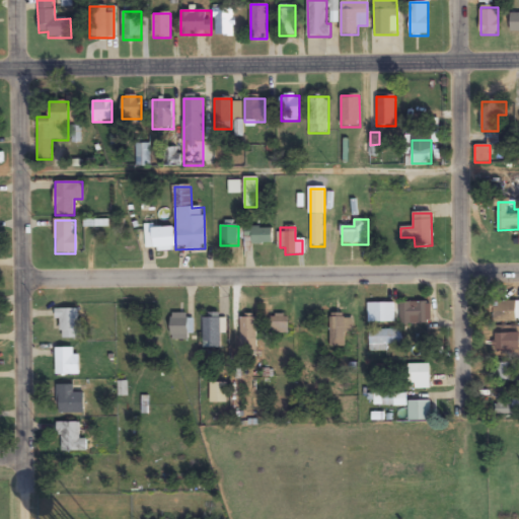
[(145,250),(174,250),(174,228),(145,228),(145,250)]
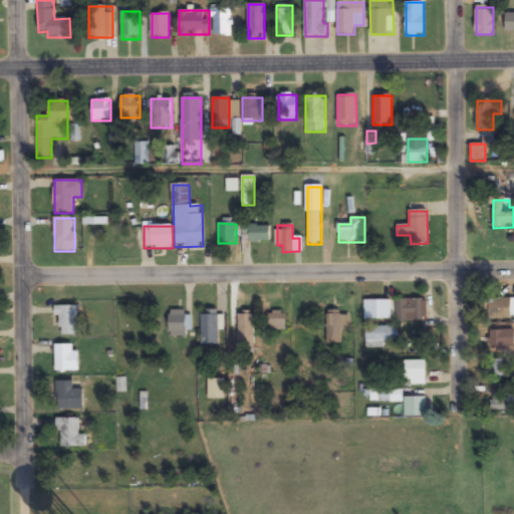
[(269,243),(269,226),(243,226),(243,243),(269,243)]
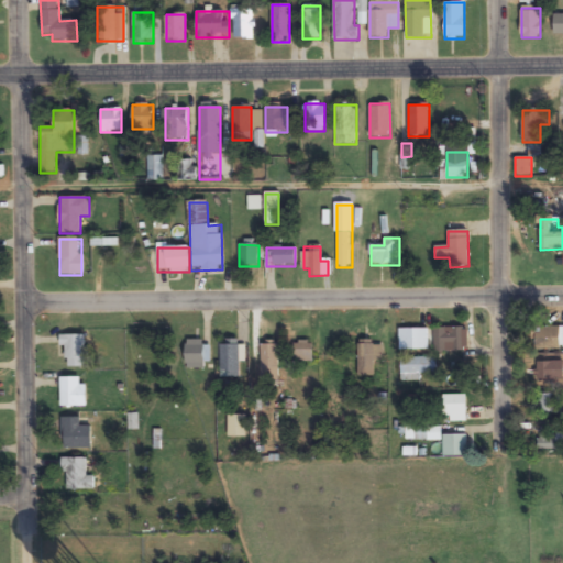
[(434,352),(467,352),(467,327),(434,327),(434,352)]
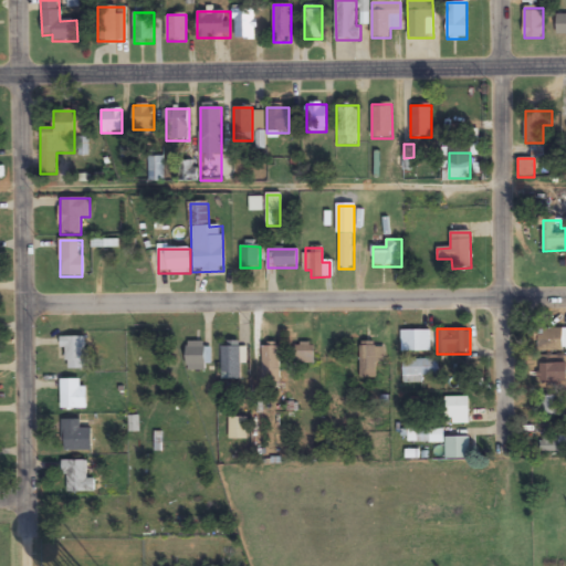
[(537,349),(565,348),(565,328),(537,328),(537,349)]
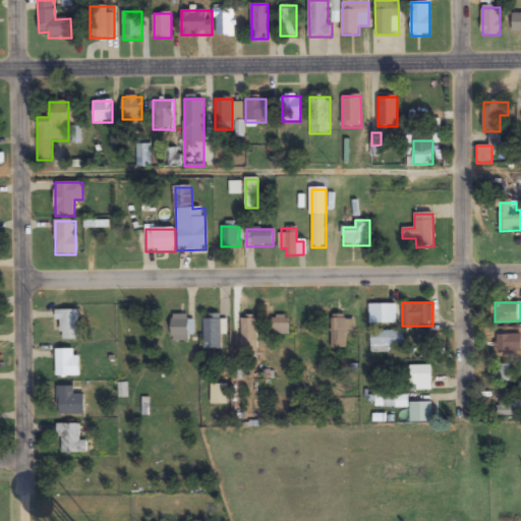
[(368,325),(388,325),(388,303),(368,303),(368,325)]
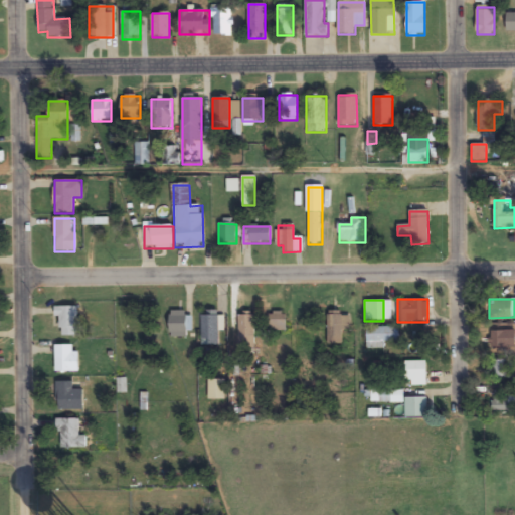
[(58,306),(58,336),(77,336),(77,306),(58,306)]
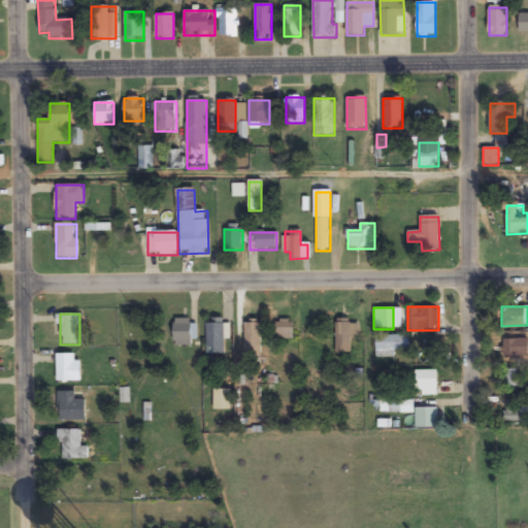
[(351,319),(336,319),(336,354),(352,354),(352,339),(359,339),(359,325),(351,325),(351,319)]
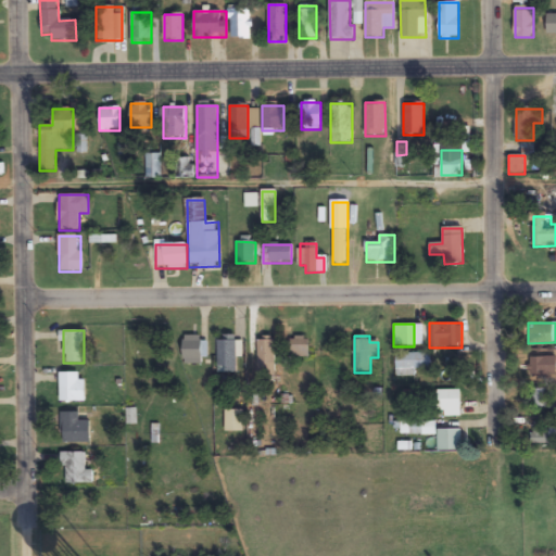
[(205,338),(182,338),(182,364),(205,364),(205,338)]
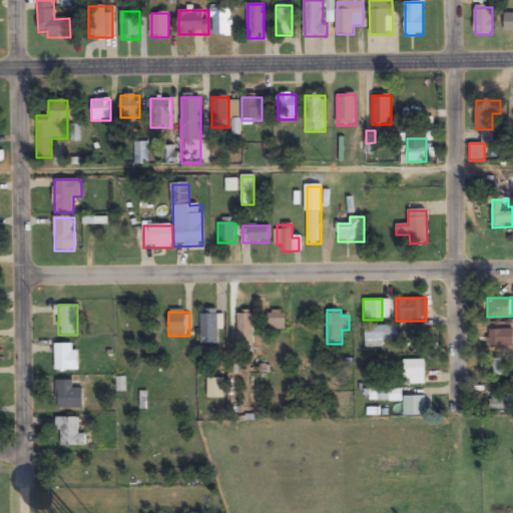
[(285,312),(269,312),(269,331),(285,331),(285,312)]
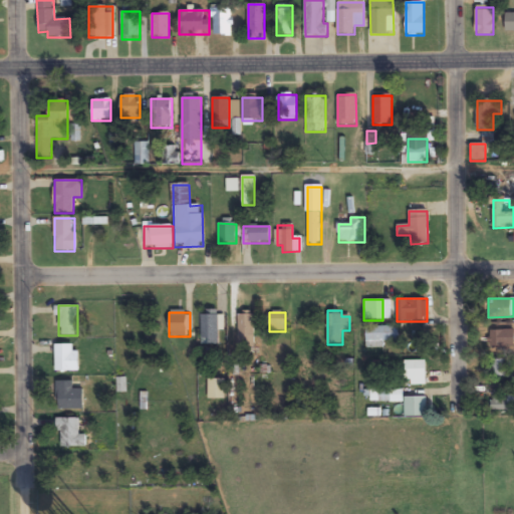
[(218,344),(218,314),(201,314),(201,344),(218,344)]
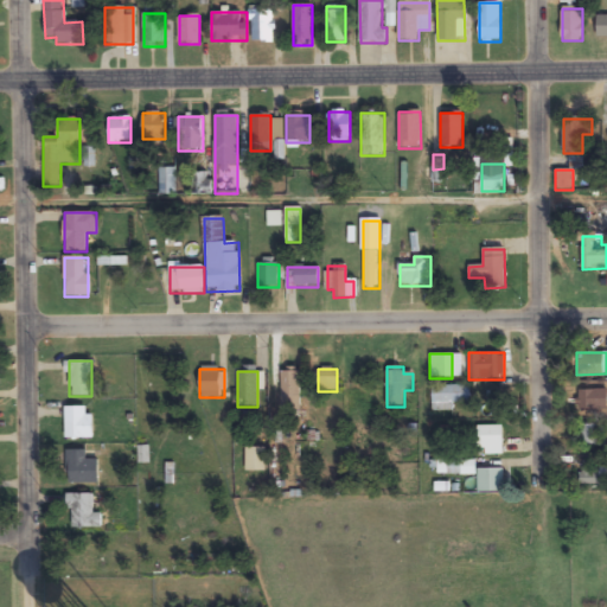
[(299,371),(281,371),(281,407),(299,407),(299,371)]
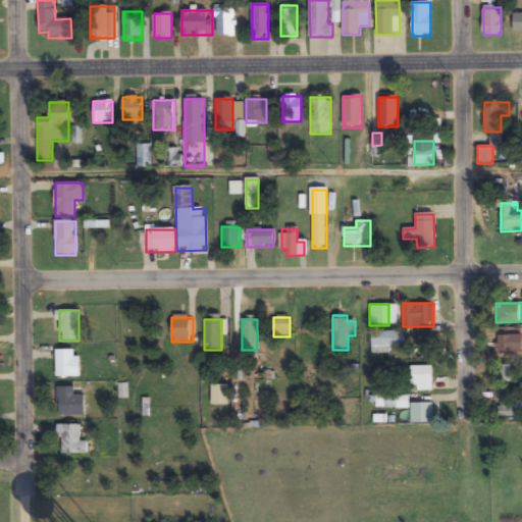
[(371,331),(371,354),(389,354),(389,346),(404,346),(404,331),(371,331)]
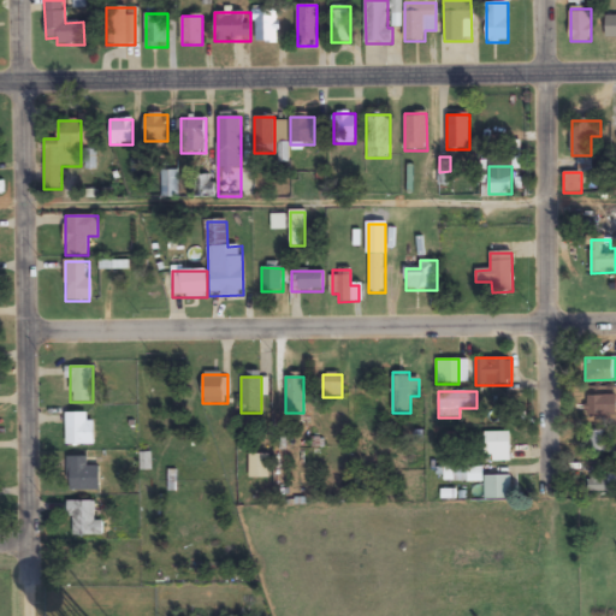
[(615,396),(587,396),(587,415),(615,415),(615,396)]
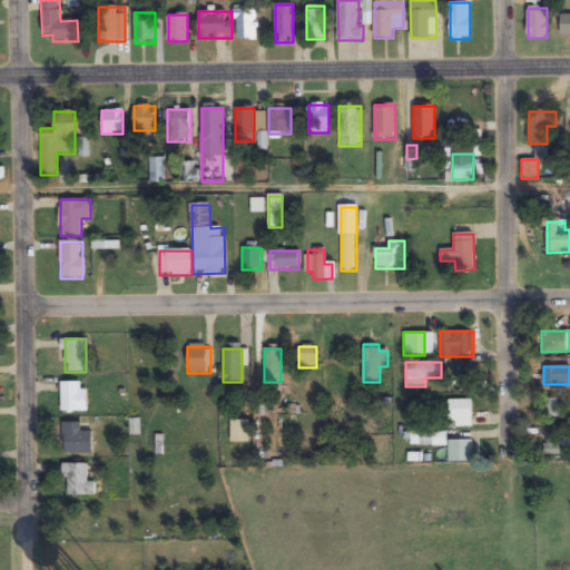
[(86,412),(86,382),(61,382),(61,412),(86,412)]
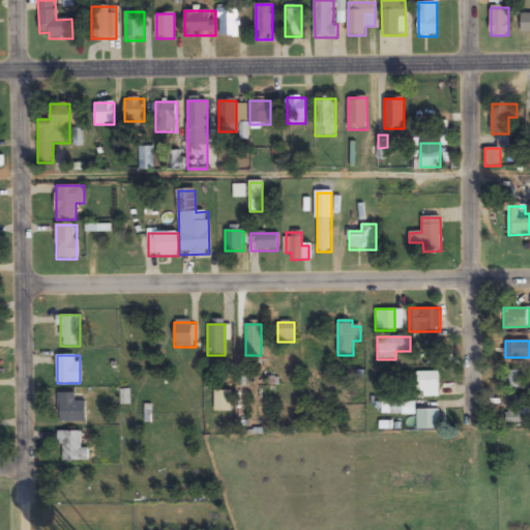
[(523,371),(505,371),(505,388),(523,388),(523,371)]
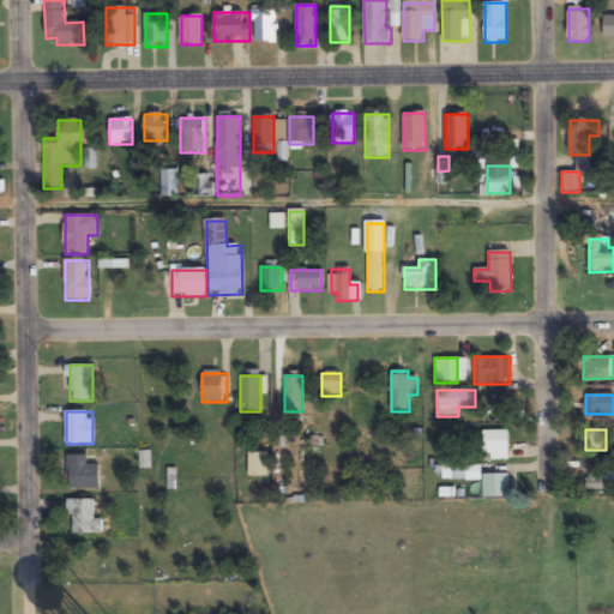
[(483,431),(483,459),(509,459),(509,431),(483,431)]
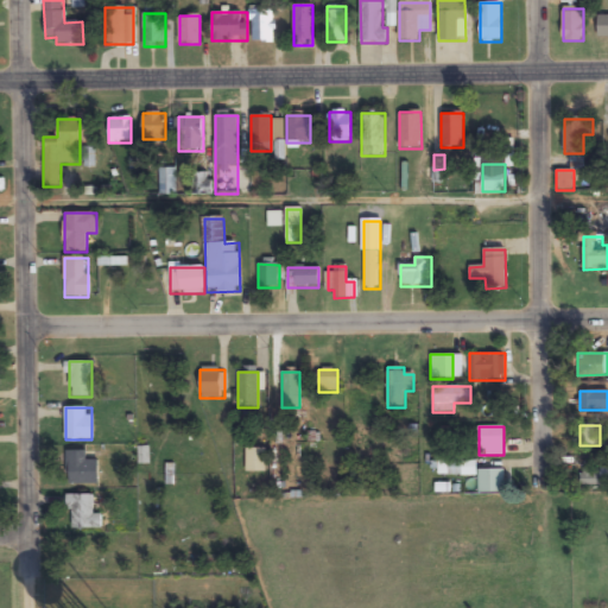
[(246,472),(267,472),(267,449),(246,449),(246,472)]
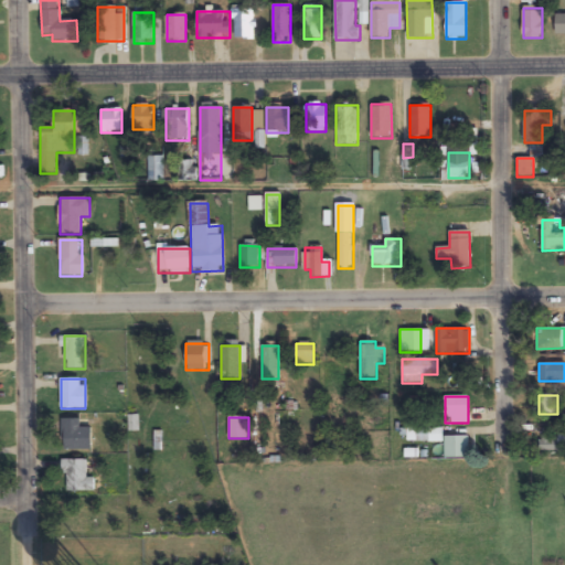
[(92,450),(92,428),(81,428),(81,418),(63,418),(63,450),(92,450)]
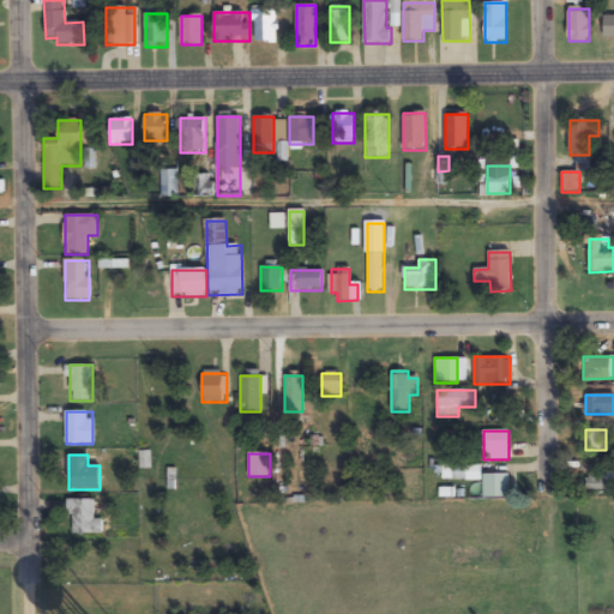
[(613,489),(613,464),(607,465),(607,471),(587,471),(587,491),(613,489)]
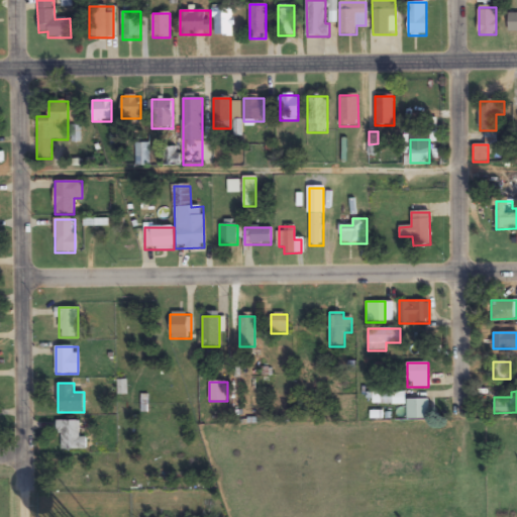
[(390,392),(390,404),(404,404),(404,392),(390,392)]
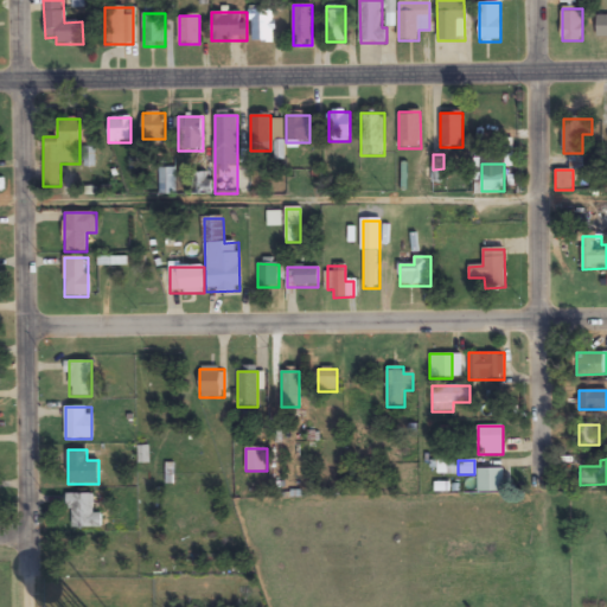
[(478,468),(478,491),(504,491),(504,468),(478,468)]
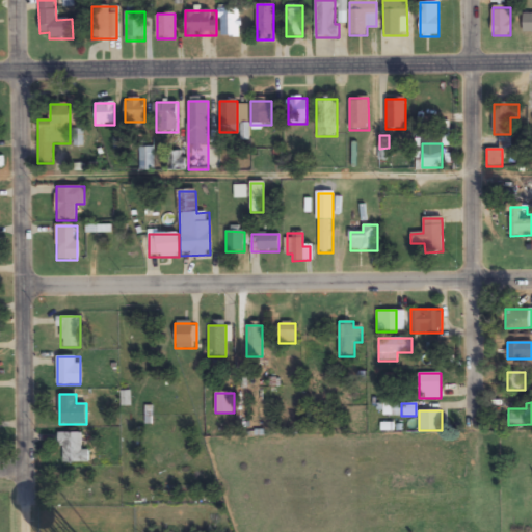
[(82,432),(59,432),(59,462),(88,462),(88,450),(82,450),(82,432)]
